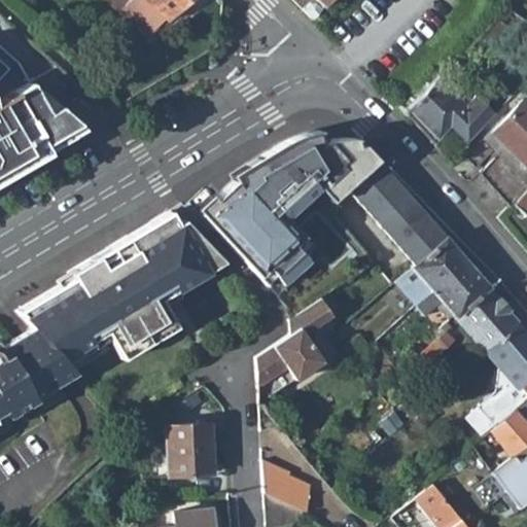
[(104,0),(118,11),(127,0),(104,0)]
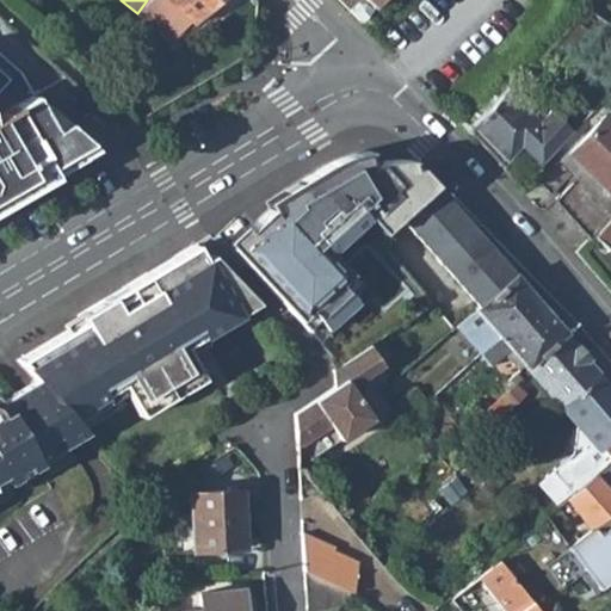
[(167,39),(170,42),(189,22),(192,23),(215,0),(147,0),(137,13),(167,39)]
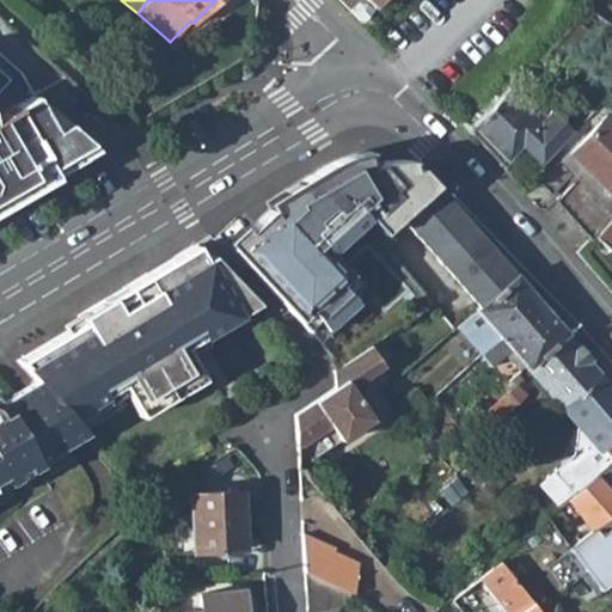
[(0,206),(11,200),(0,182),(0,178),(13,173),(0,151),(0,115),(6,114),(43,172),(73,154),(18,104),(11,80),(0,69),(0,206)]
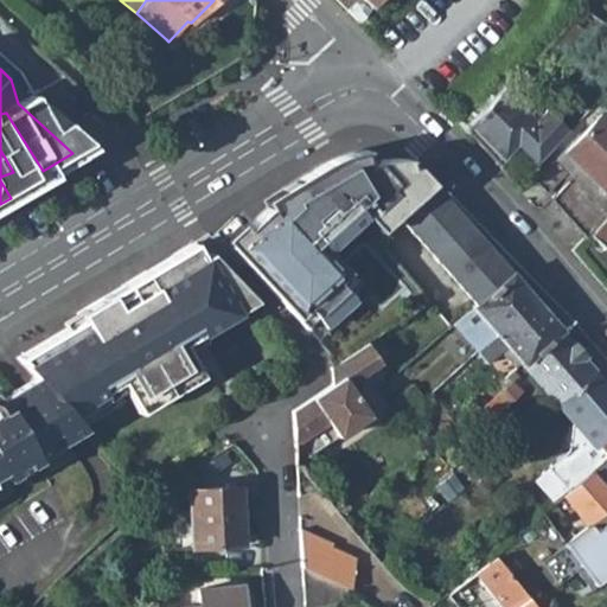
[(535,123),(502,91),(470,126),(502,158),(513,146),(536,165),(545,155),(568,131),(548,112),(535,123)]
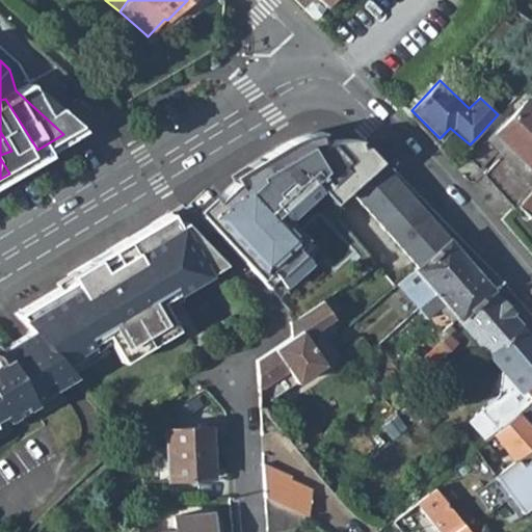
[(41,155),(37,150),(5,99),(0,100),(0,131),(11,151),(0,155),(0,158),(9,174),(41,155)]
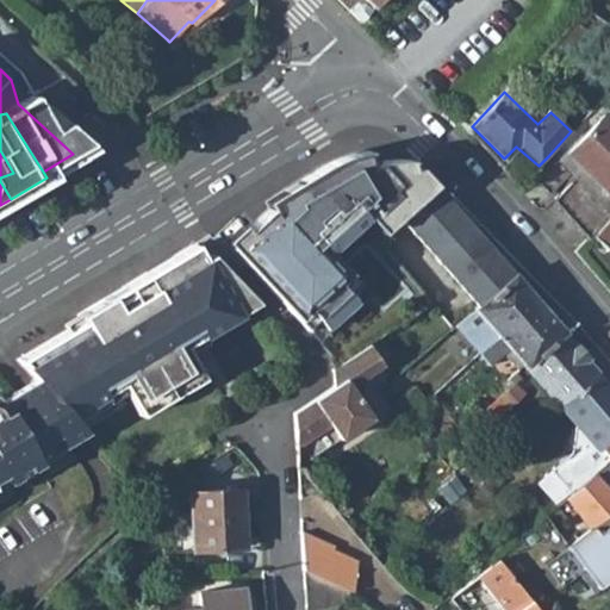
[(609,194),(609,116),(607,113),(567,154),(609,194)]
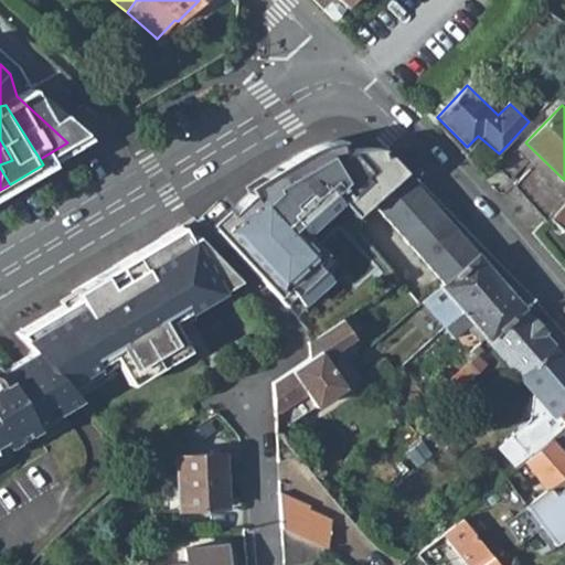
[(499,153),(491,161),(545,221),(548,216),(561,203),(508,145),(499,153)]
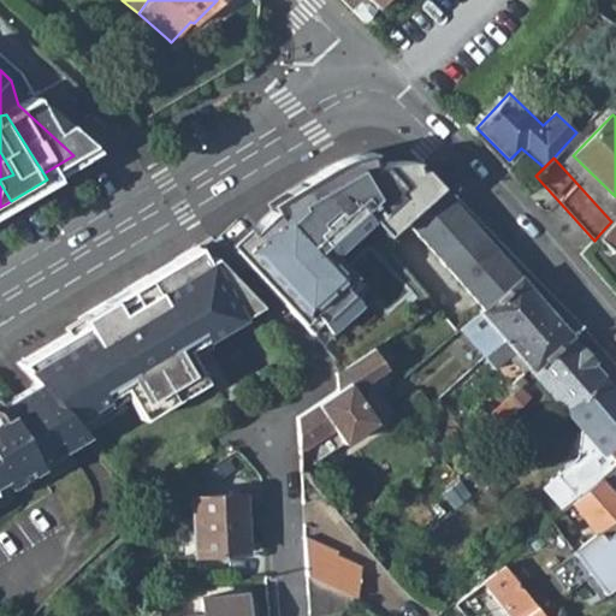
[(351,297),(362,288),(333,256),(378,215),(392,230),(402,220),(421,201),(436,187),(427,177),(421,178),(419,171),(390,170),(363,175),(360,163),(347,165),(327,171),(270,205),(274,213),(252,235),(247,229),(230,246),(311,335),(321,324),(331,335),(361,307),(351,297)]
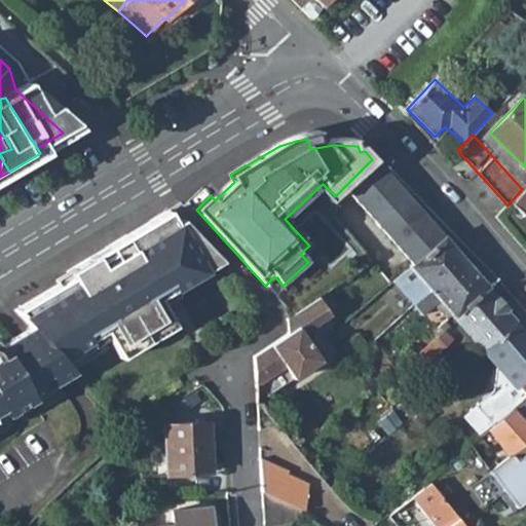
[(410,229),(423,216),(372,159),(360,172),(410,229)]
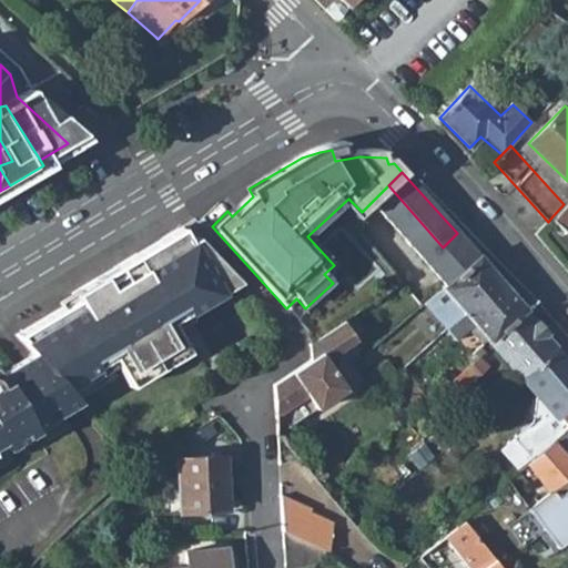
[(443,284),(476,255),(457,233),(443,247),(388,185),(371,203),(443,284)]
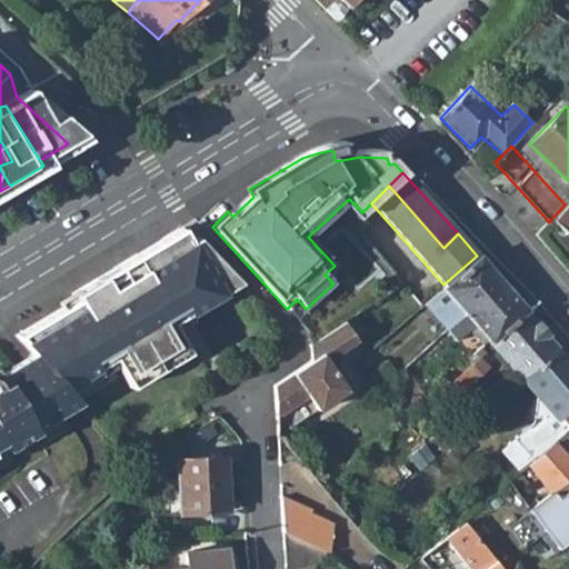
[(568,200),(565,205),(552,218),(568,232),(568,200)]
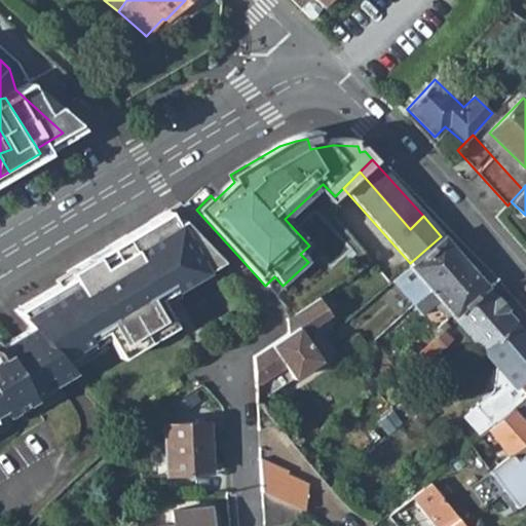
[(182,218),(165,210),(104,247),(90,255),(95,260),(107,252),(120,275),(138,265),(141,270),(145,268),(156,288),(214,253),(182,218)]
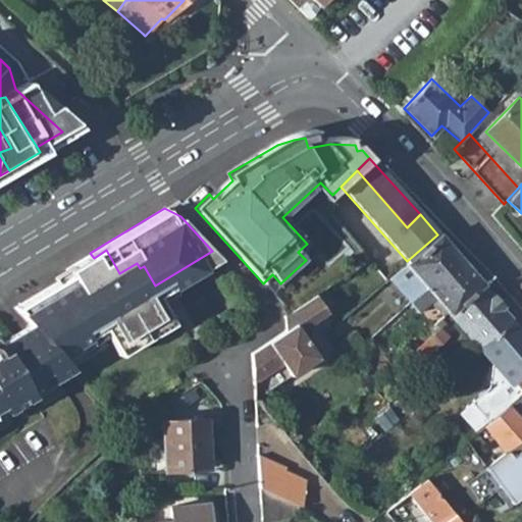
[(407,264),(419,278),(411,285),(414,290),(410,293),(415,298),(420,293),(459,258),(437,235),(407,261),(406,263),(407,264)]
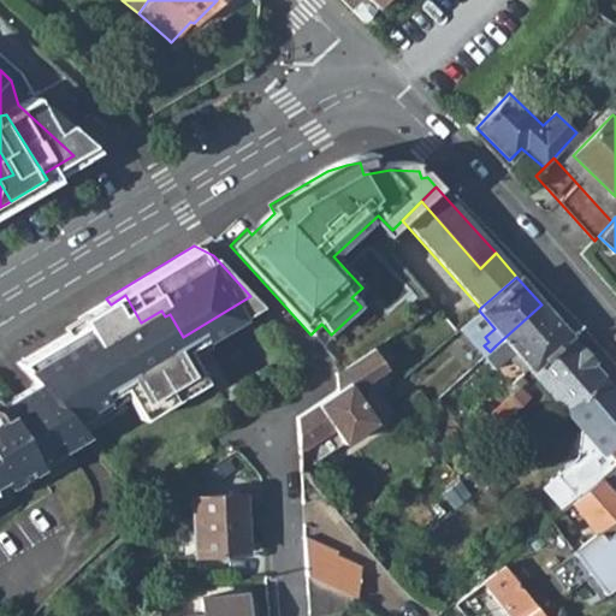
[(78,324),(13,362),(23,371),(34,381),(69,416),(119,385),(138,418),(202,379),(178,339),(183,337),(170,314),(165,317),(161,311),(141,323),(125,295),(111,304),(106,298),(75,317),(78,324)]
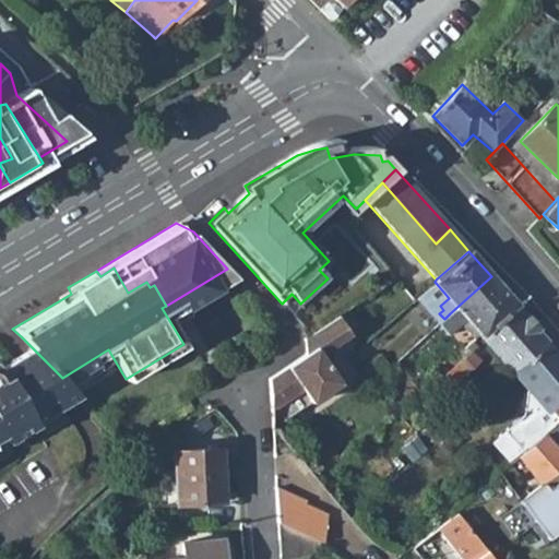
[(491,276),(450,313),(444,319),(449,324),(452,321),(456,325),(466,318),(479,334),(515,302),(491,276)]
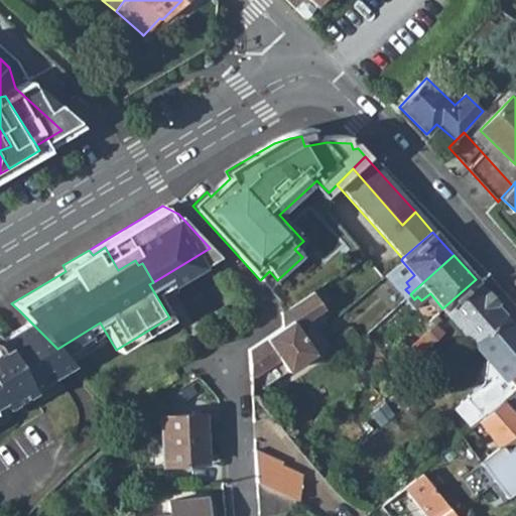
[(406,282),(414,275),(402,261),(391,272),(402,285),(406,282)]
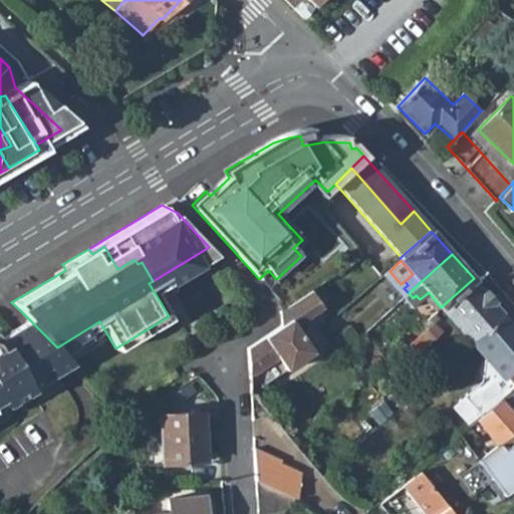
[(441,307),(471,341),(473,342),(505,313),(474,278),(441,307)]
